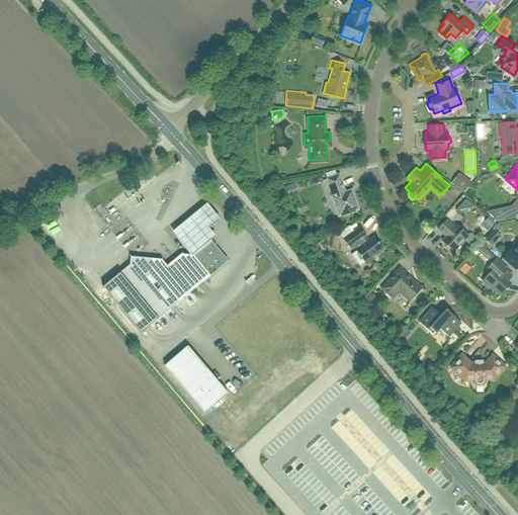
[(458,172),(453,179),(464,187),(469,179),(458,172)]
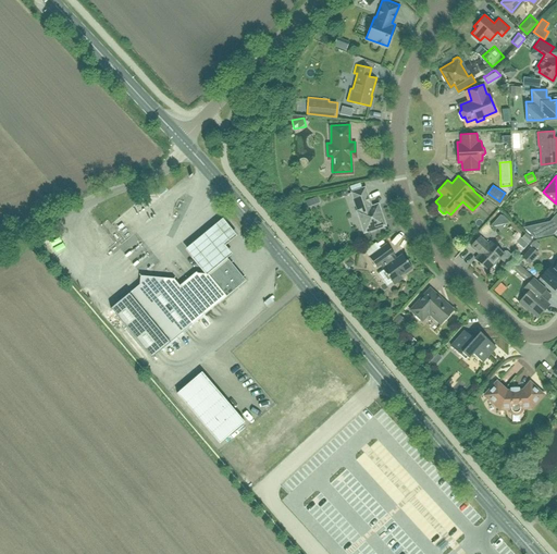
[(371,205),(367,192),(364,186),(351,191),(358,209),(357,210),(364,231),(385,223),(378,202),(371,205)]
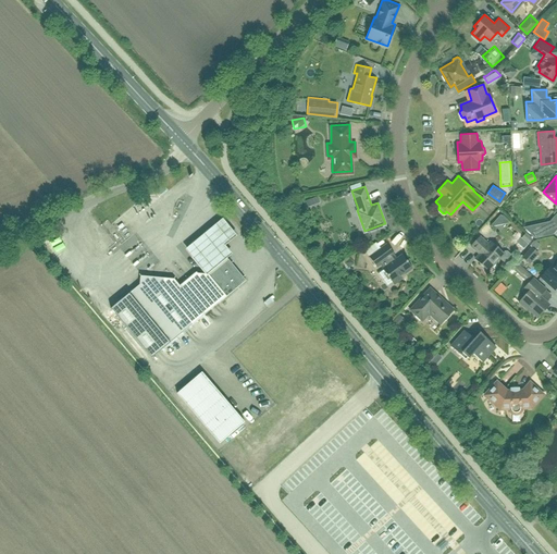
[(306,206),(312,202),(310,197),(304,199),(306,206)]
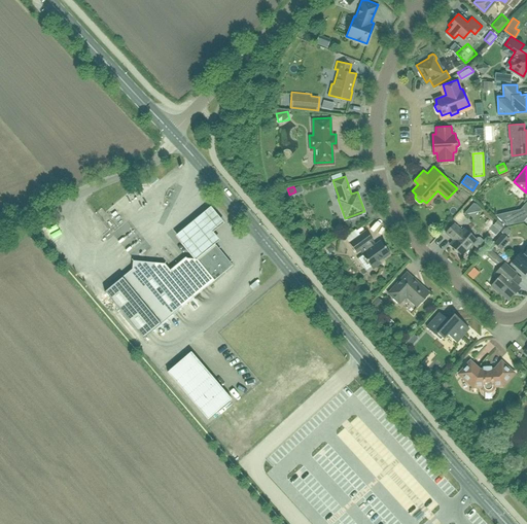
[(224,223),(211,208),(176,237),(196,260),(220,241),(213,234),(224,223)]
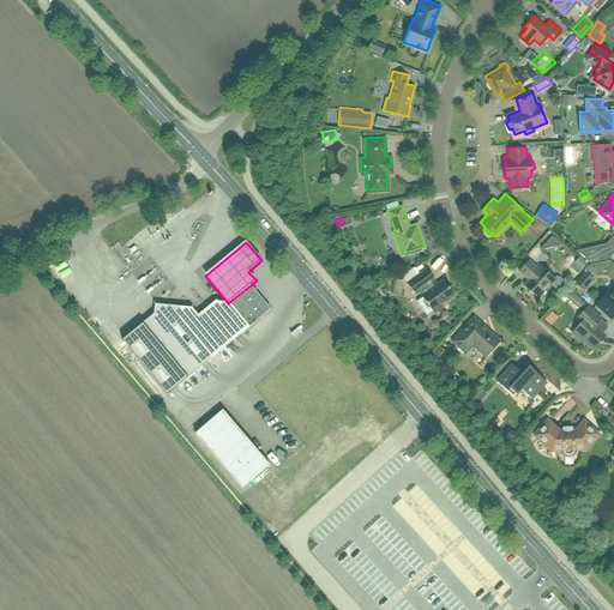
[(613,251),(613,249),(606,242),(577,249),(590,261),(609,257),(613,251)]
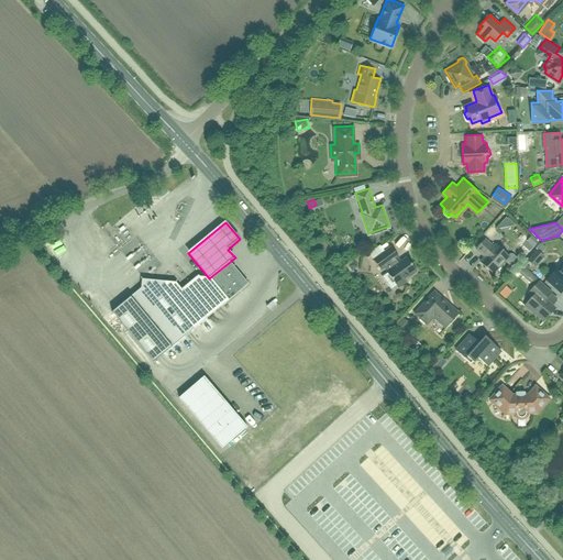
[(531,233),(527,238),(533,244),(538,239),(531,233)]
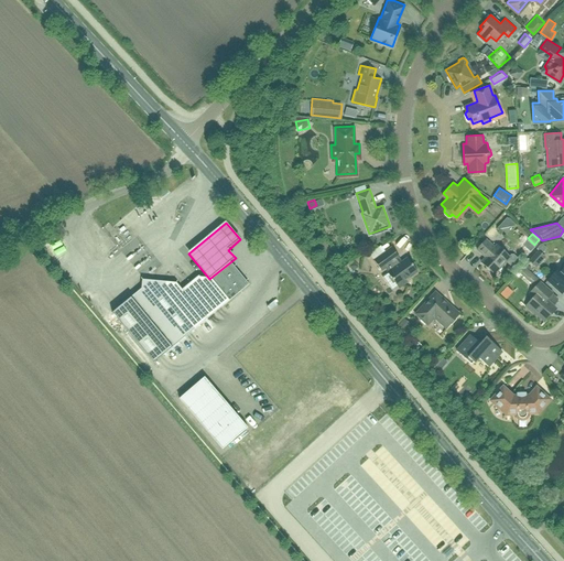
[(495,246),(486,237),(477,247),(486,255),(480,260),(494,272),(506,259),(511,265),(513,265),(519,259),(519,257),(513,252),(510,252),(509,254),(497,243),(495,246)]
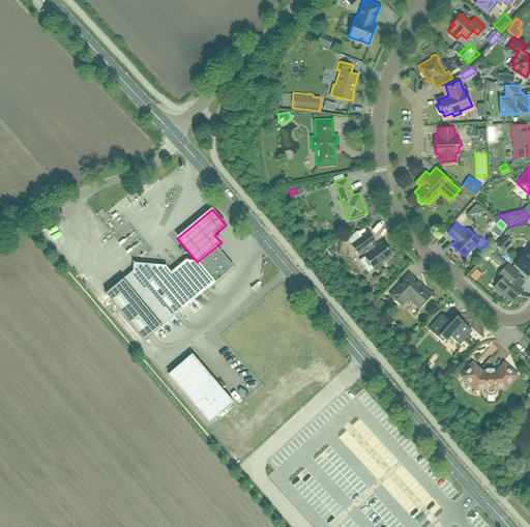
[(376,244),(374,241),(375,240),(367,230),(351,242),(358,253),(362,250),(364,253),(363,254),(375,268),(382,263),(381,261),(392,254),(382,240),(376,244)]
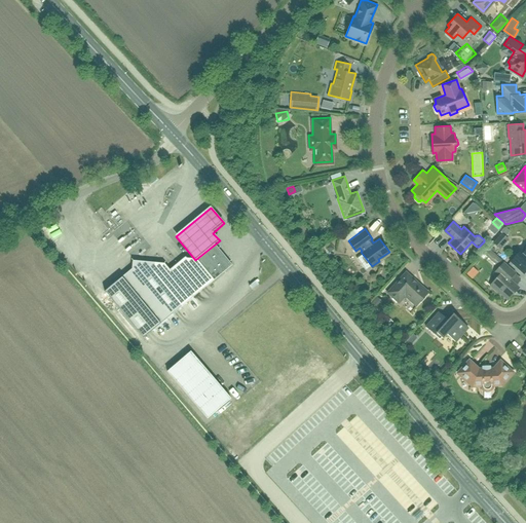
[(491,243),(497,248),(503,241),(497,235),(491,243)]
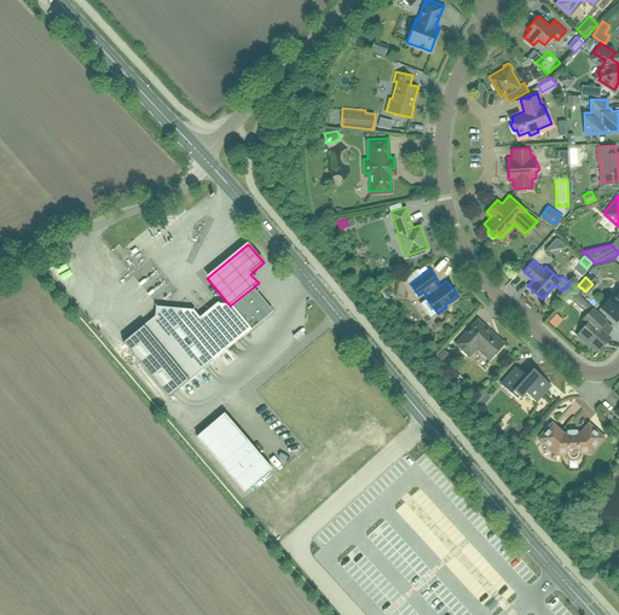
[(232,344),(273,311),(254,286),(233,305),(232,303),(220,302),(219,301),(204,312),(201,317),(195,308),(156,306),(156,314),(123,341),(169,396),(232,344)]
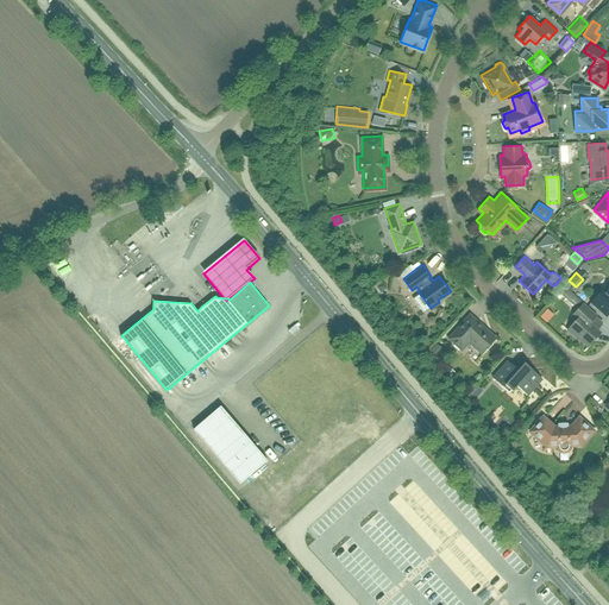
[(575,304),(581,298),(564,284),(559,290),(575,304)]
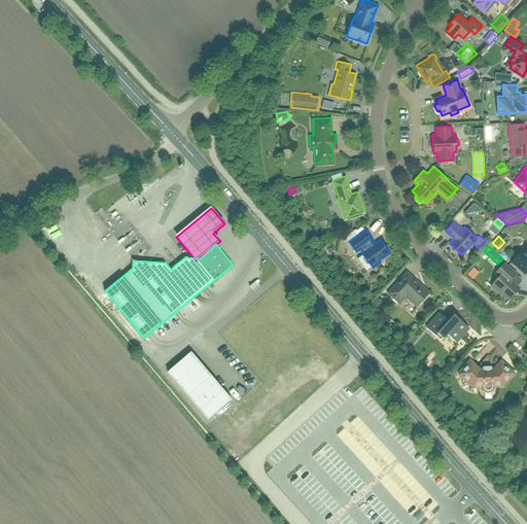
[(526,248),(525,251),(522,248),(511,260),(524,273),(526,270),(526,248)]
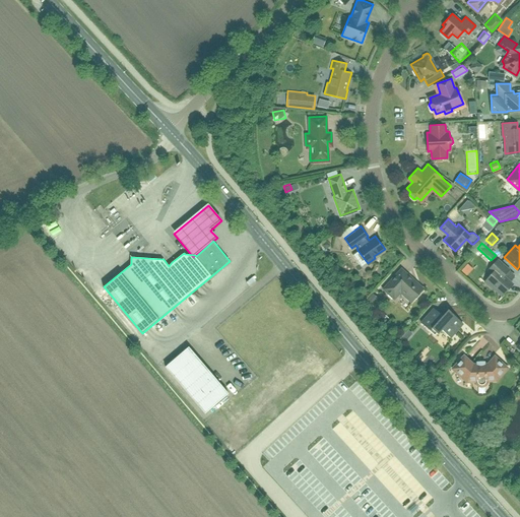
[(63,256),(69,265),(75,260),(68,252),(63,256)]
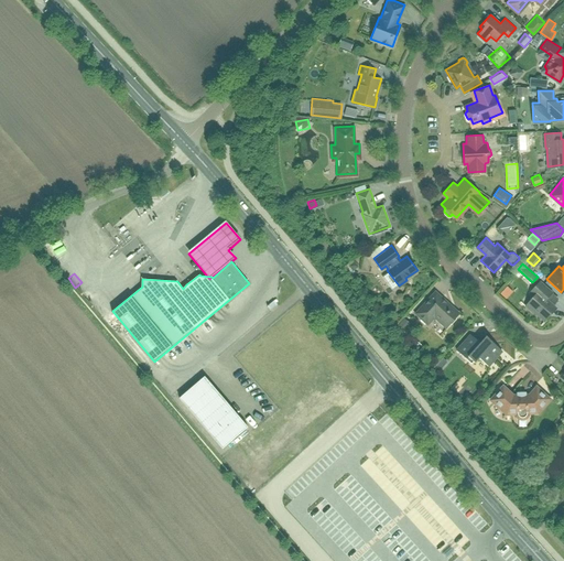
[(544,320),(556,306),(546,298),(552,291),(540,280),(530,291),(534,294),(525,304),(533,312),(534,311),(544,320)]
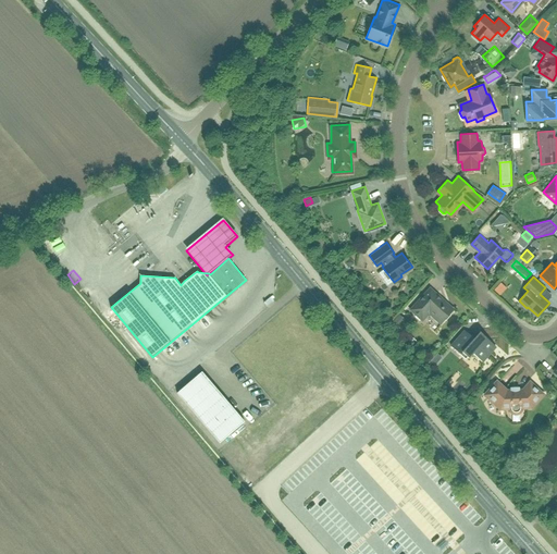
[(441,322),(454,308),(430,285),(409,308),(422,319),(429,311),(441,322)]
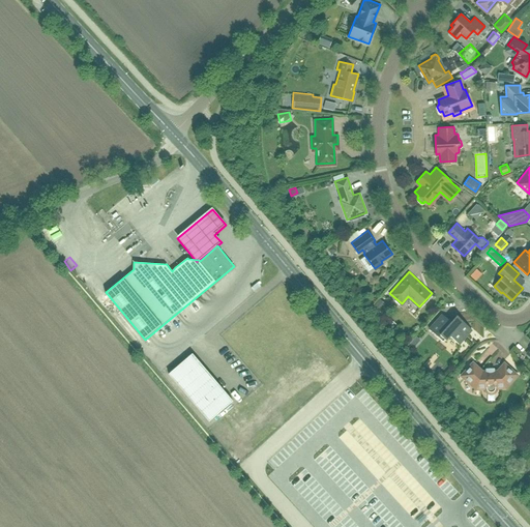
[(450,321),(447,319),(448,318),(442,313),(429,327),(438,335),(440,333),(445,339),(449,334),(459,343),(471,328),(457,315),(450,321)]
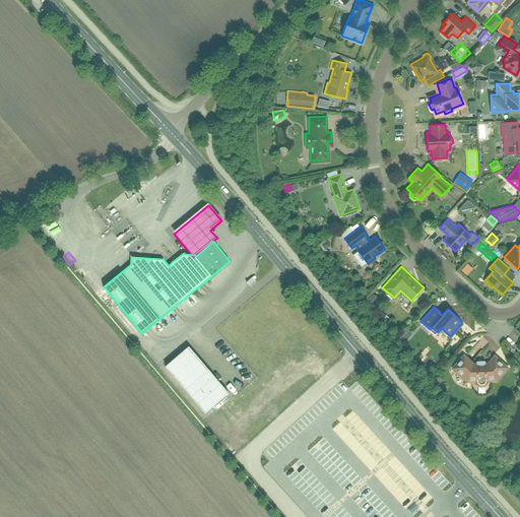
[(205,411),(228,392),(188,345),(166,365),(205,411)]
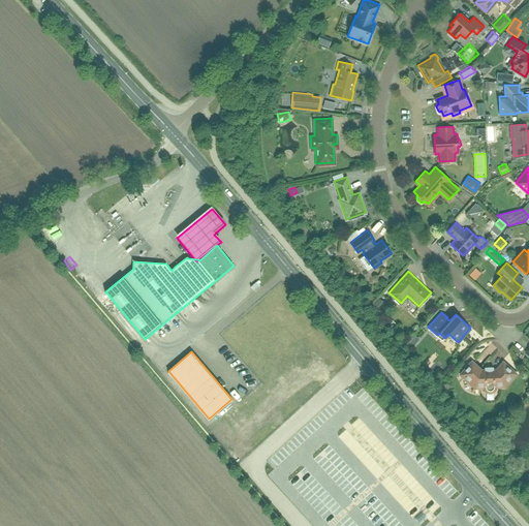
[(480,370),(471,362),(461,373),(475,385),(485,385),(486,388),(487,390),(489,390),(491,390),(493,389),(494,388),(495,385),(504,384),(515,372),(503,362),(497,369),(480,370)]
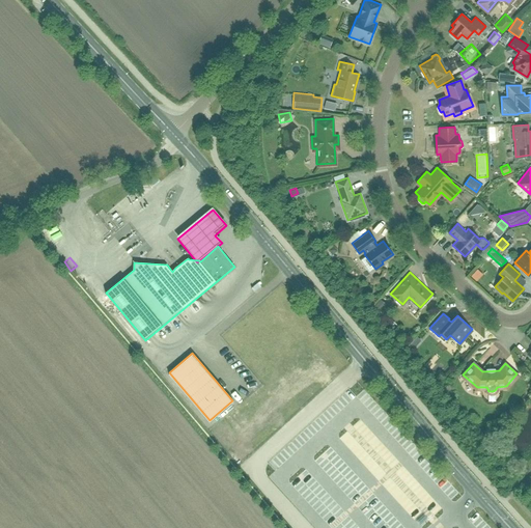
[(362,411),(335,436),(419,527),(447,504),(362,411)]
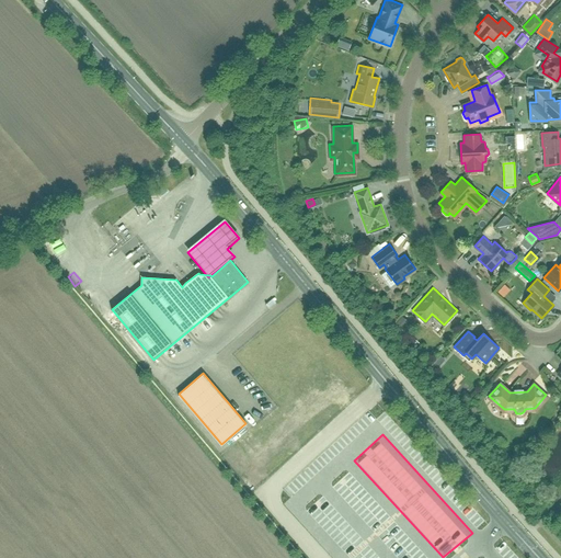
[(436,557),(351,464),(328,485),(396,557),(436,557)]
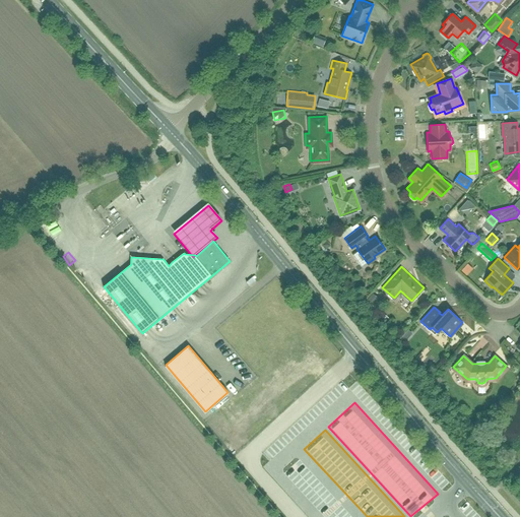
[(360,516),(301,452),(280,470),(322,516),(360,516)]
